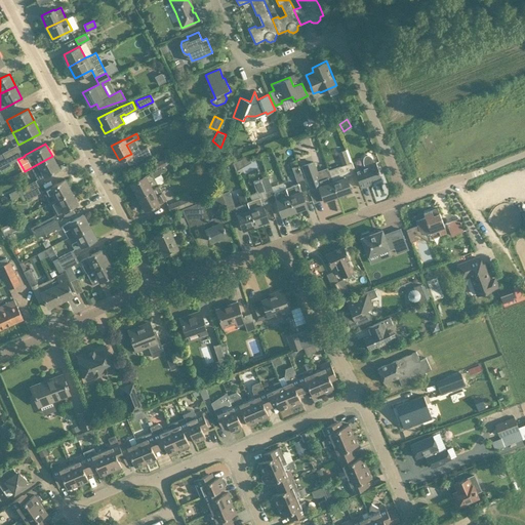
[(6,159),(21,151),(17,146),(3,153),(6,159)]
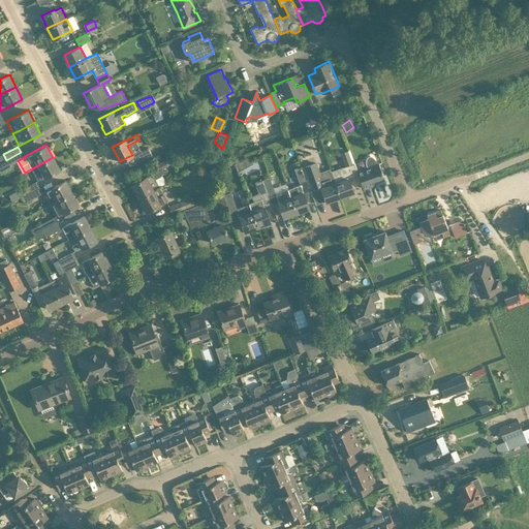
[(148,148),(137,153),(143,161),(152,155),(148,148)]
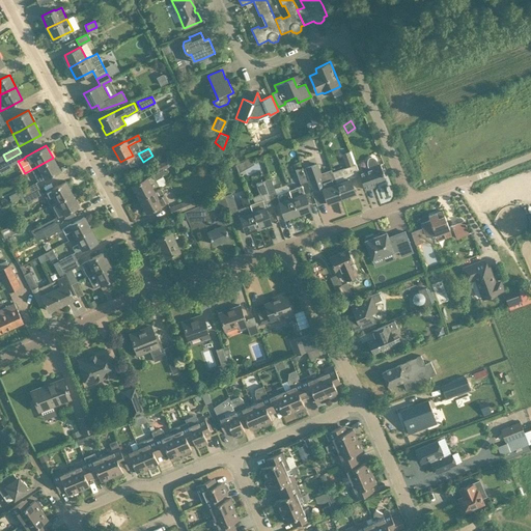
[(346,167),(356,164),(351,150),(342,154),(346,167)]
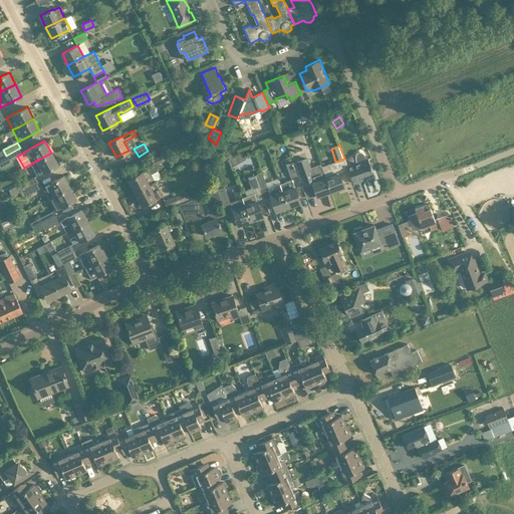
[(10,160),(22,154),(20,148),(6,156),(0,158),(0,168),(11,162),(10,160)]
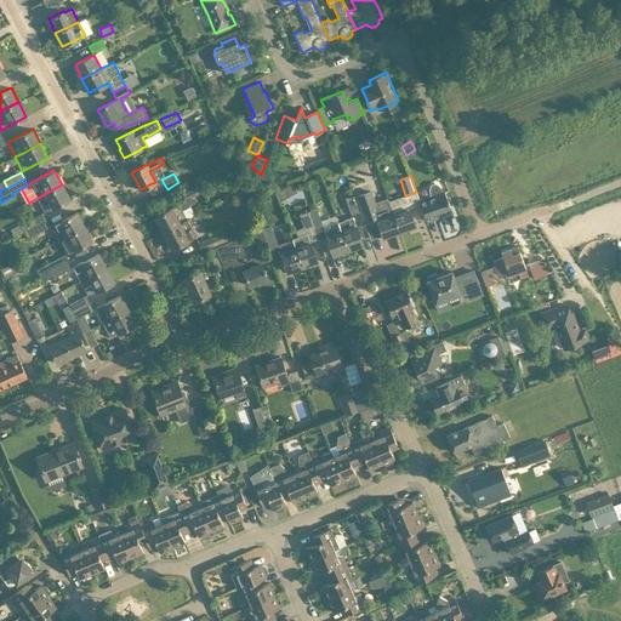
[(427,222),(434,218),(442,216),(440,212),(450,209),(444,191),(443,192),(442,189),(439,187),(437,184),(434,183),(431,184),(429,187),(429,191),(429,193),(431,195),(419,200),(427,222)]
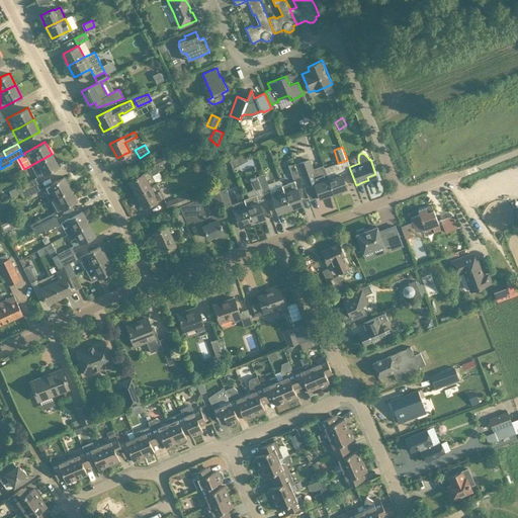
[(59,166),(52,154),(31,165),(37,177),(59,166)]
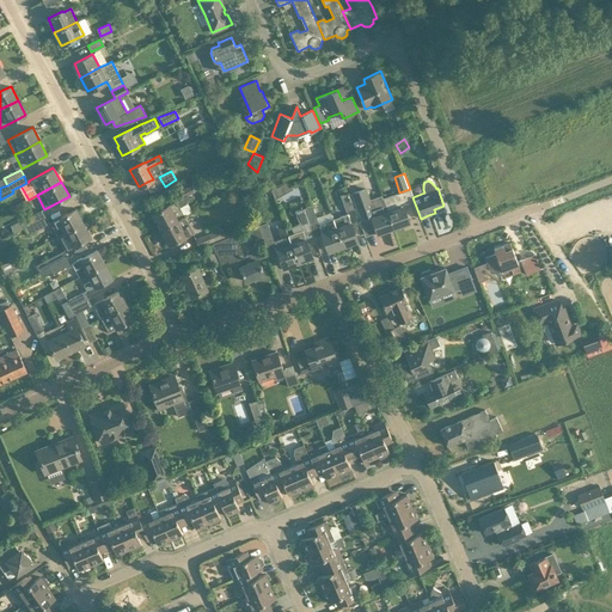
[(274,189),(279,203),(293,199),(288,184),(274,189)]
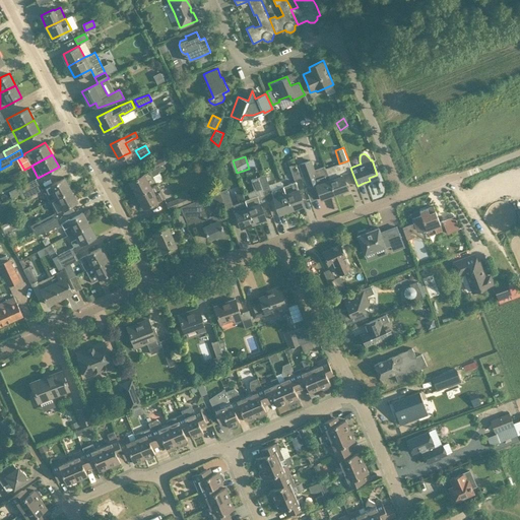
[(163,158),(150,164),(152,169),(165,163),(163,158)]
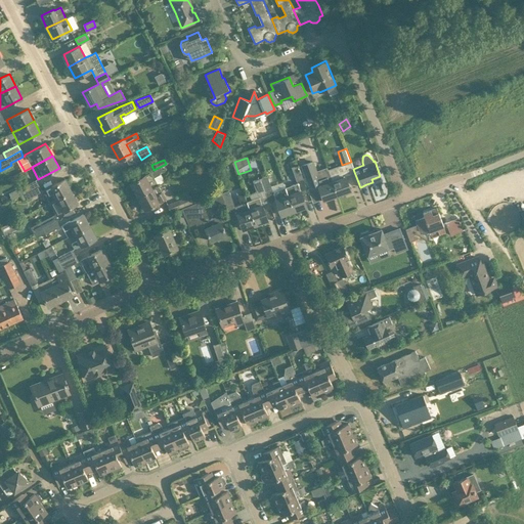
[(337,195),(328,170),(326,169),(316,172),(312,162),(301,166),(308,185),(309,185),(310,187),(307,188),(312,202),(322,198),(322,200),(337,195)]
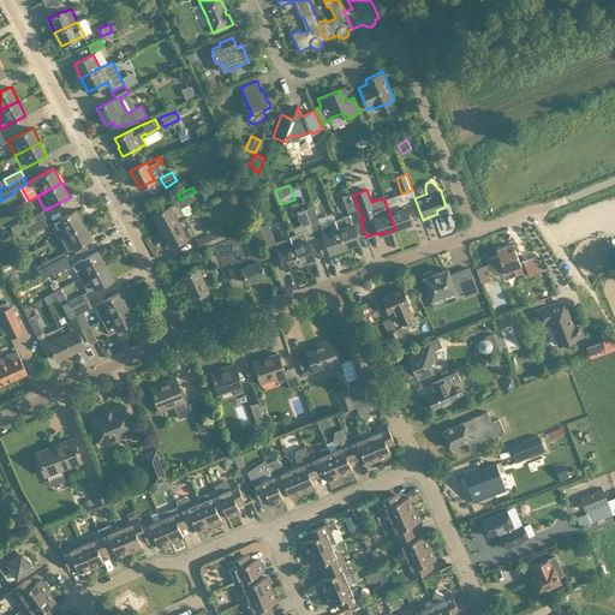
[(350,193),(341,196),(347,213),(356,210),(350,193)]
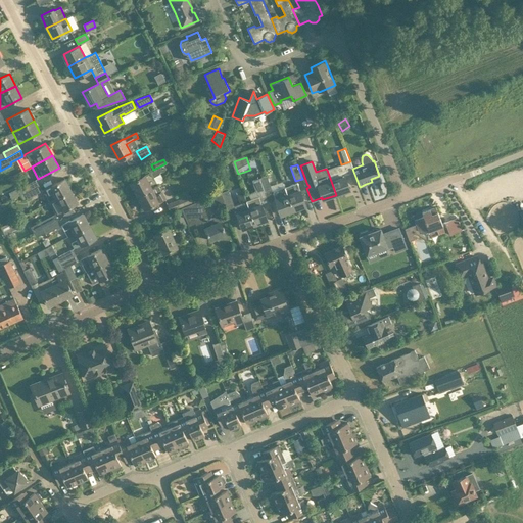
[(141,177),(131,182),(138,196),(151,189),(157,185),(154,179),(159,172),(161,170),(160,167),(150,172),(144,176),(144,175),(141,177)]
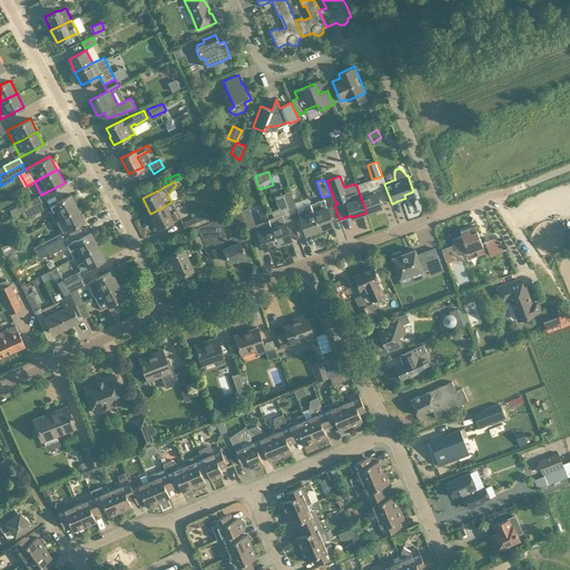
[(356,185),(366,213),(381,207),(372,182),(357,187),(356,185)]
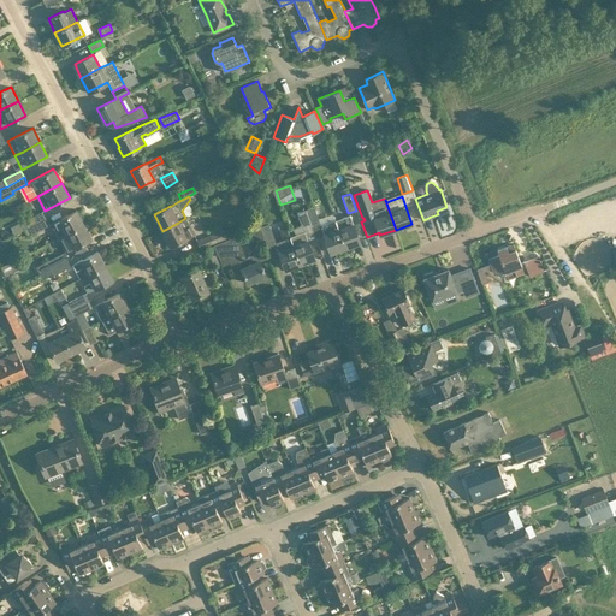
[(324,236),(330,253),(345,248),(335,220),(321,226),(314,206),(306,209),(312,227),(317,238),(324,236)]
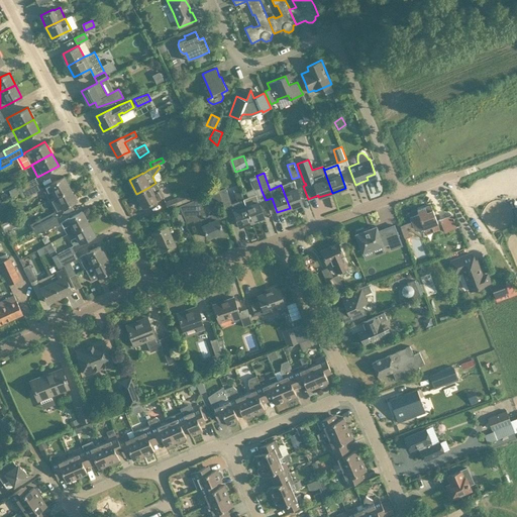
[(262,191),(256,176),(249,179),(253,189),(245,192),(247,197),(243,199),(251,221),(264,217),(261,207),(257,199),(255,193),(262,191)]
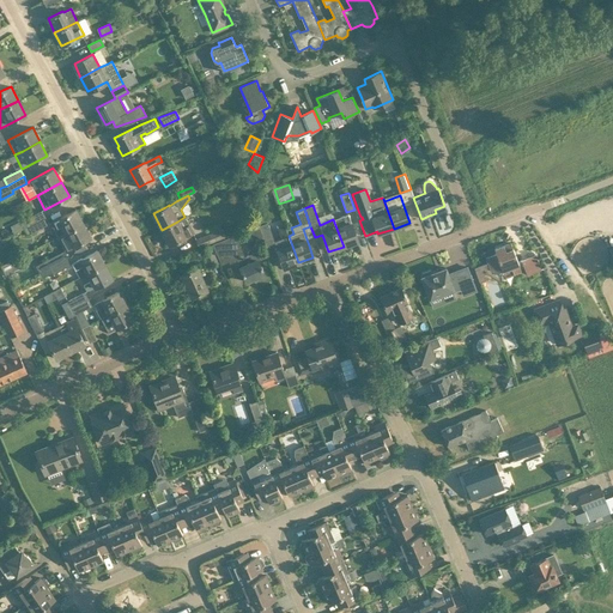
[(61,217),(50,222),(58,236),(66,232),(83,224),(76,210),(61,217)]
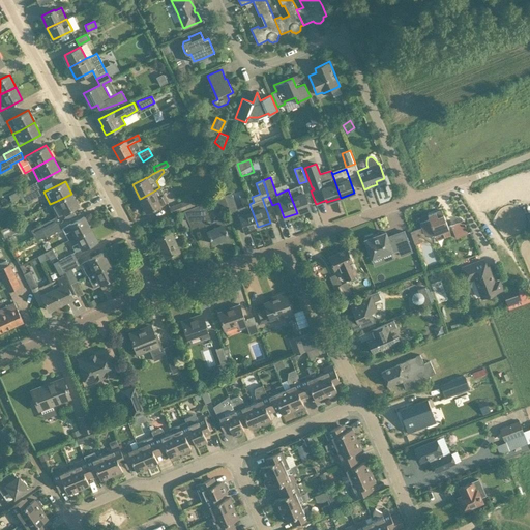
[(39,187),(36,182),(22,189),(25,195),(39,187)]
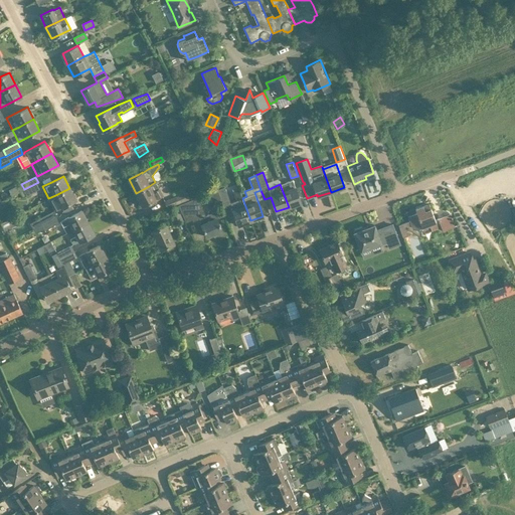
[(301,202),(297,192),(293,180),(280,184),(289,207),(301,202)]
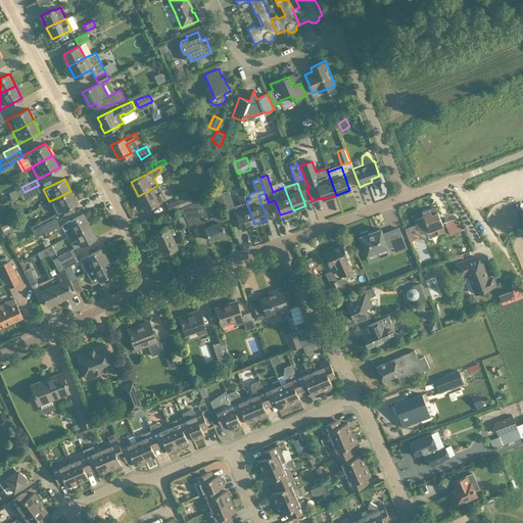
[(25,192),(28,198),(42,191),(39,185),(25,192)]
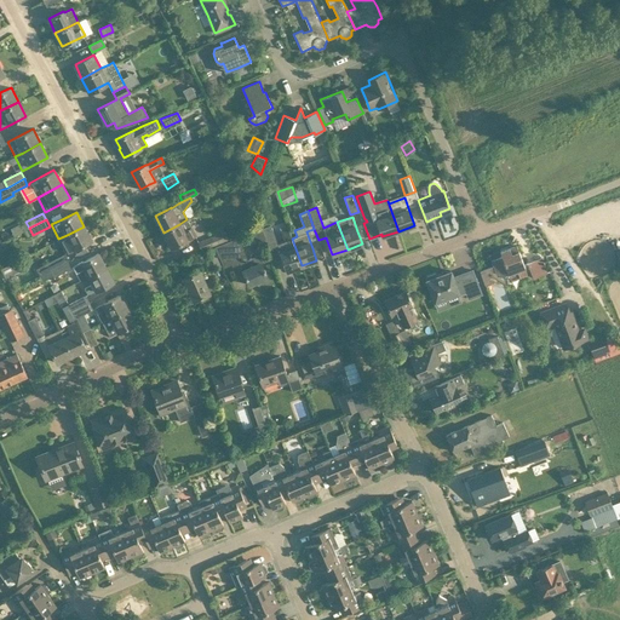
[(179,224),(164,233),(172,248),(184,242),(188,240),(195,235),(187,219),(179,224)]
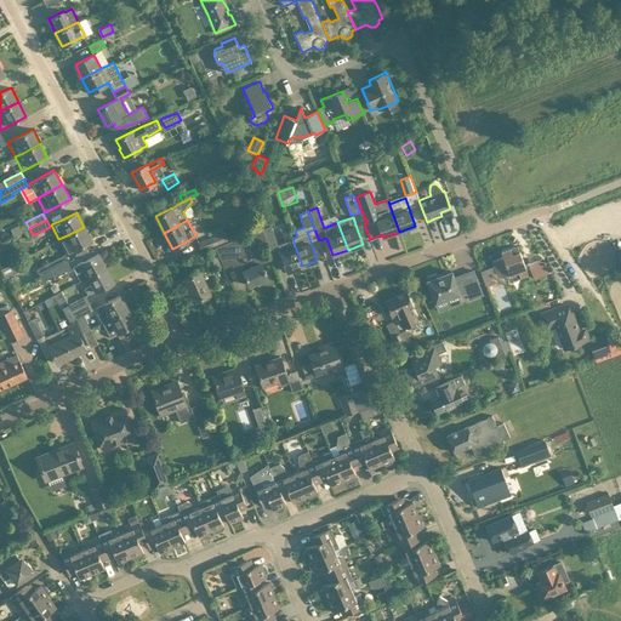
[(302,266),(292,239),(277,244),(269,226),(262,228),(273,256),(280,254),(288,272),(302,266)]
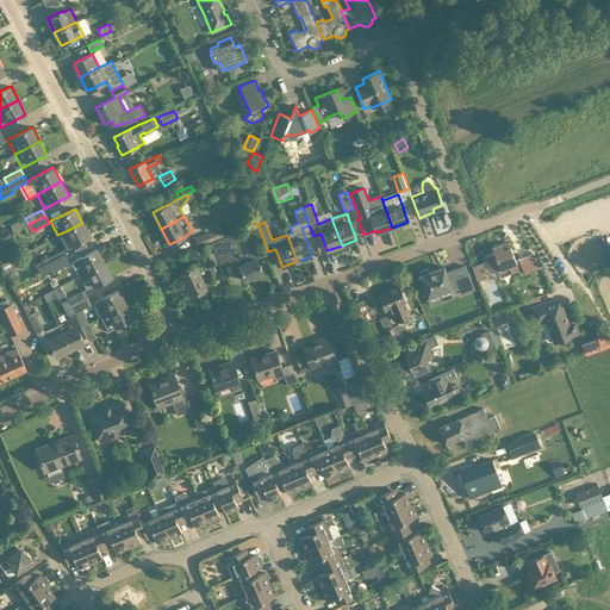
[(89,236),(82,223),(66,231),(57,235),(64,249),(63,250),(66,256),(76,251),(86,246),(83,240),(89,236)]
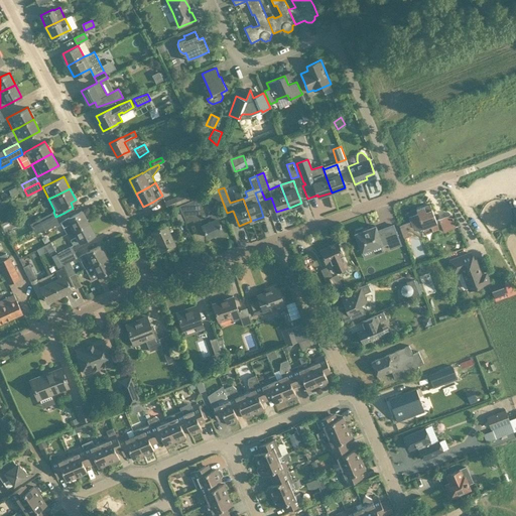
[(223,216),(220,210),(206,216),(202,207),(220,199),(216,189),(179,206),(186,221),(199,216),(203,225),(202,225),(208,237),(223,230),(221,226),(220,224),(217,219),(223,216)]
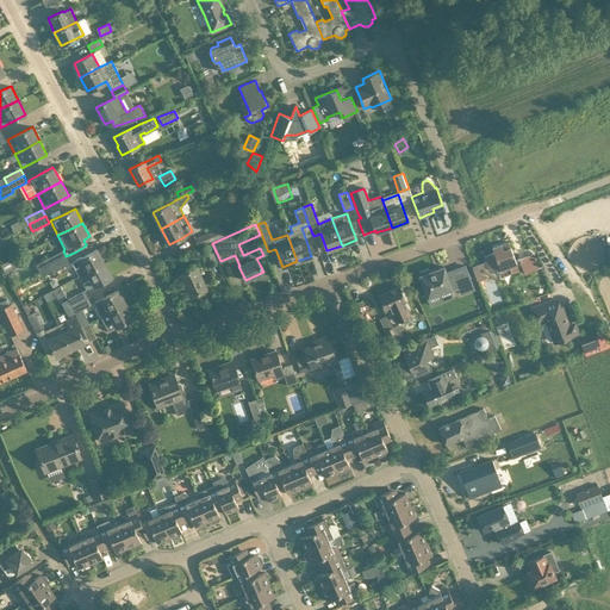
[(222,228),(195,238),(198,246),(224,235),(222,228)]
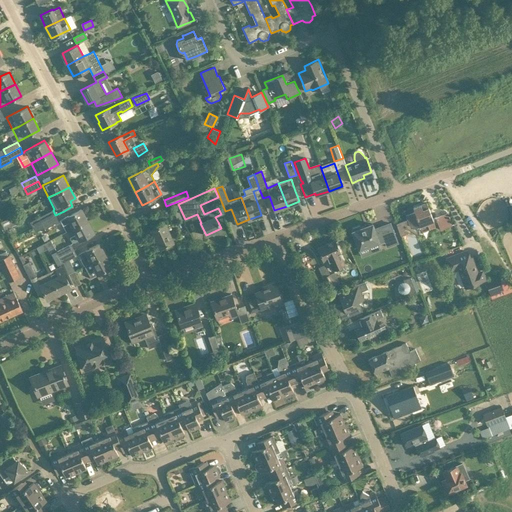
[(406,215),(408,220),(396,224),(400,236),(405,234),(404,229),(407,228),(406,223),(409,222),(409,224),(410,226),(418,223),(419,226),(427,223),(429,229),(438,226),(439,230),(442,229),(451,225),(447,213),(432,218),(427,203),(413,208),(414,212),(406,215)]
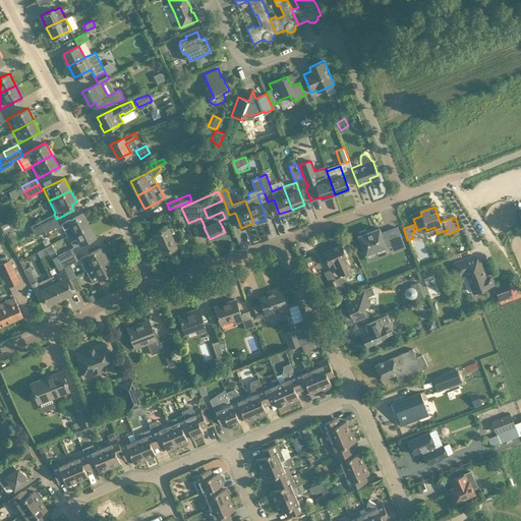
[(185,224),(179,209),(171,212),(177,227),(185,224)]
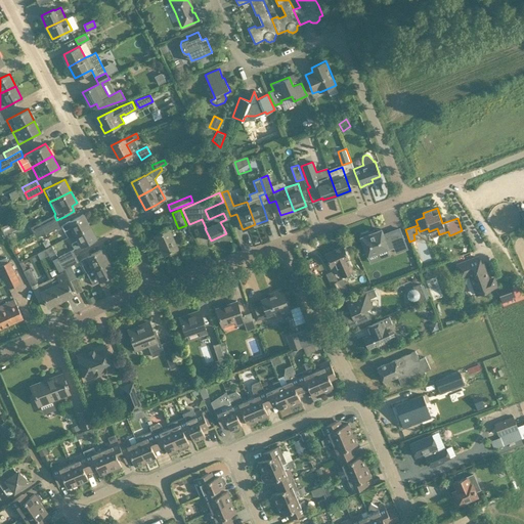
[(61,225),(64,230),(68,236),(75,233),(89,226),(83,214),(61,225)]
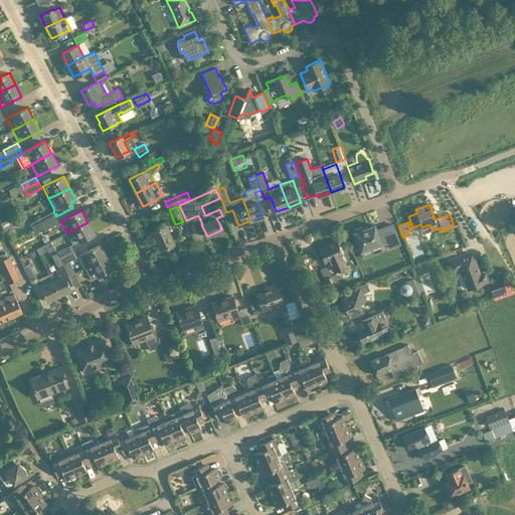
[(55,216),(53,211),(39,218),(35,220),(38,226),(42,224),(56,217),(55,216)]
